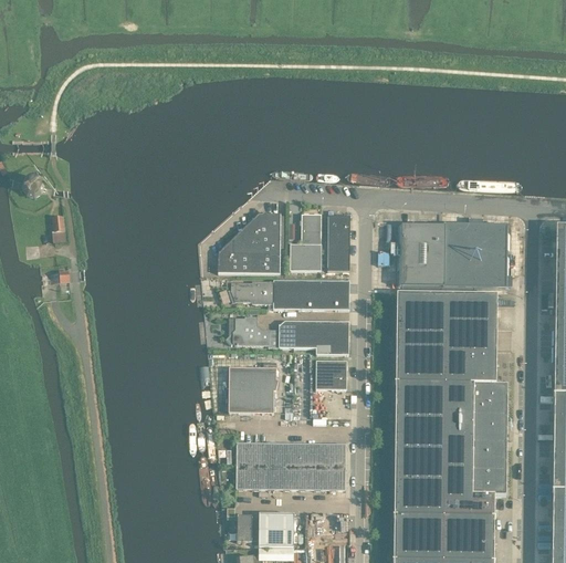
[(218,272),(280,272),(280,214),(266,212),(265,211),(259,217),(255,215),(218,251),(218,272)]
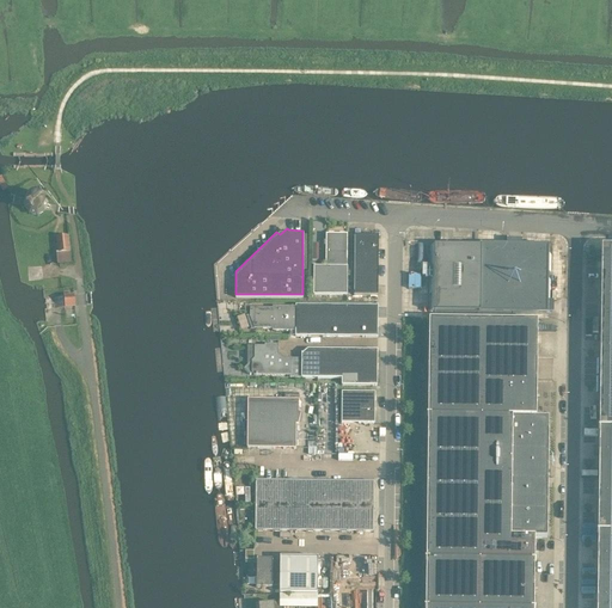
[(326,231),(325,263),(313,263),(313,292),(347,292),(347,263),(347,231),(326,231)]
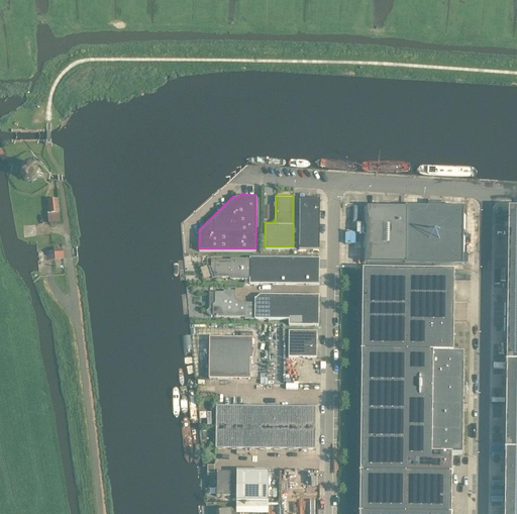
[(49,219),(58,218),(60,218),(58,196),(47,197),(48,210),(49,219)]
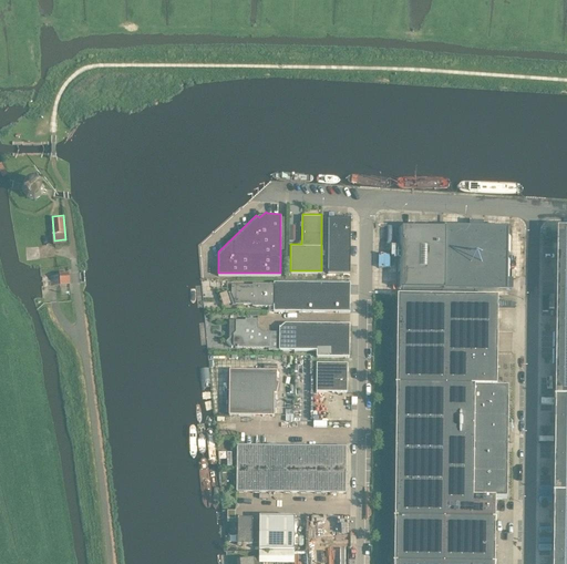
[(328,270),(350,270),(350,215),(328,215),(328,270)]
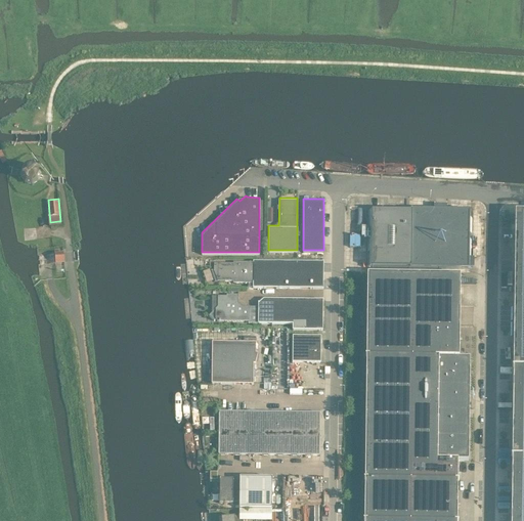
[(367,264),(407,264),(408,204),(368,203),(367,264)]
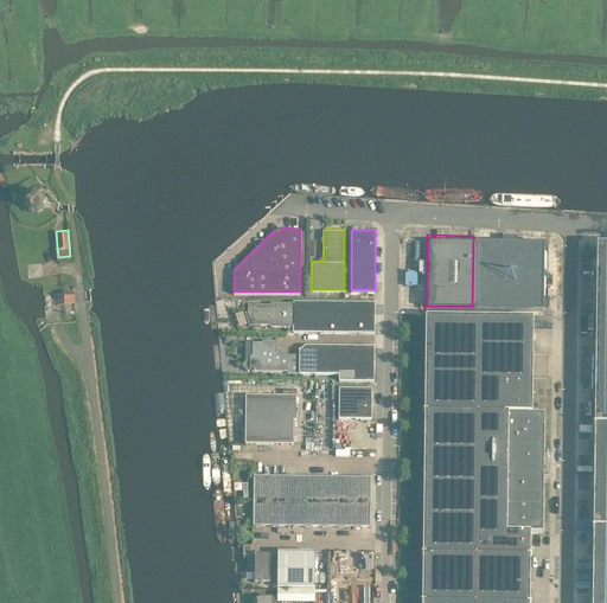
[(473,236),(472,306),(545,307),(547,241),(543,237),(473,236)]
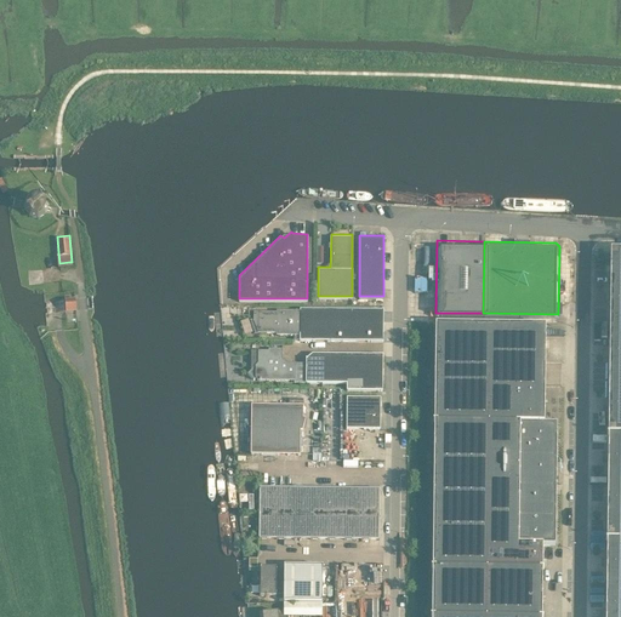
[(610,298),(608,441),(620,440),(620,247),(610,247),(610,298)]
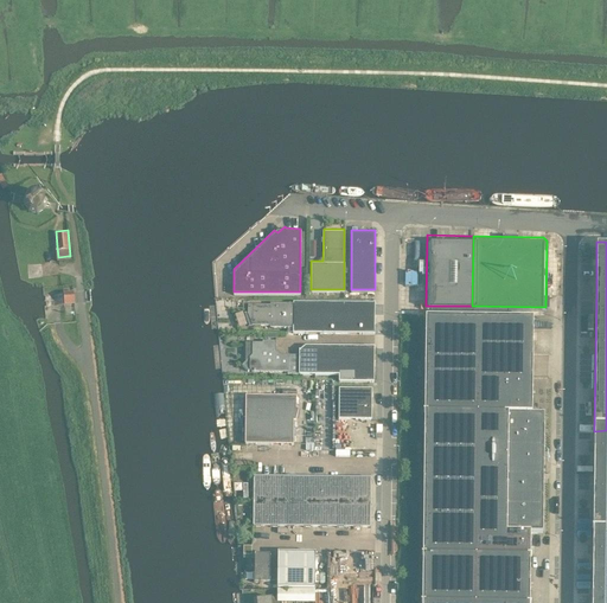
[(74,288),(63,289),(64,301),(75,300),(74,288)]
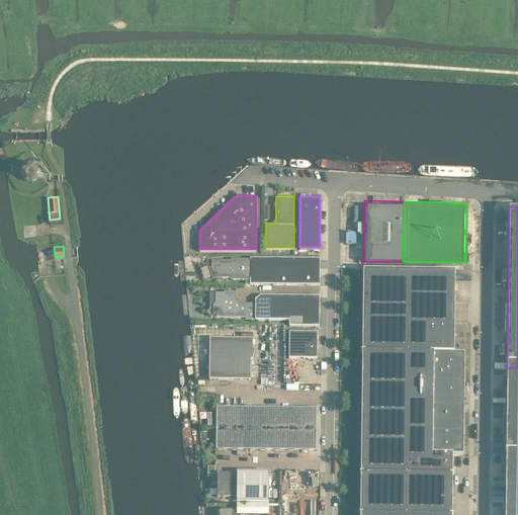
[(231,276),(250,277),(250,281),(319,282),(320,256),(250,255),(250,257),(231,256),(231,258),(211,258),(211,265),(209,265),(210,268),(211,272),(212,275),(231,275),(231,276)]
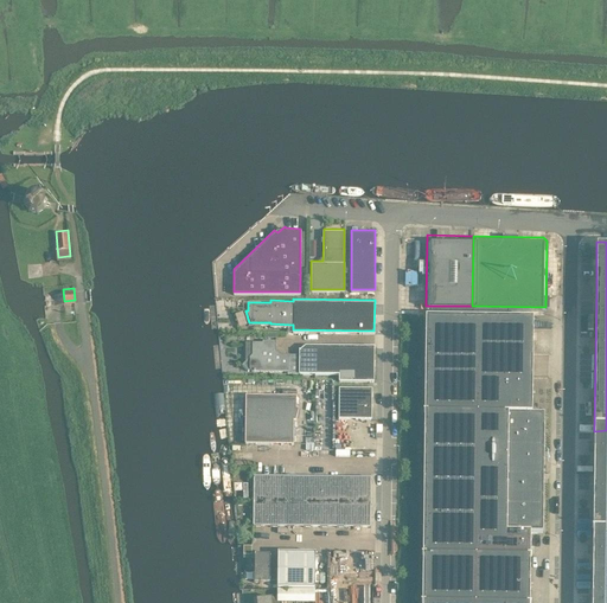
[(426,313),(421,602),(529,602),(530,585),(530,578),(530,530),(542,530),(544,410),(531,410),(532,337),(532,329),(532,314),(426,313)]
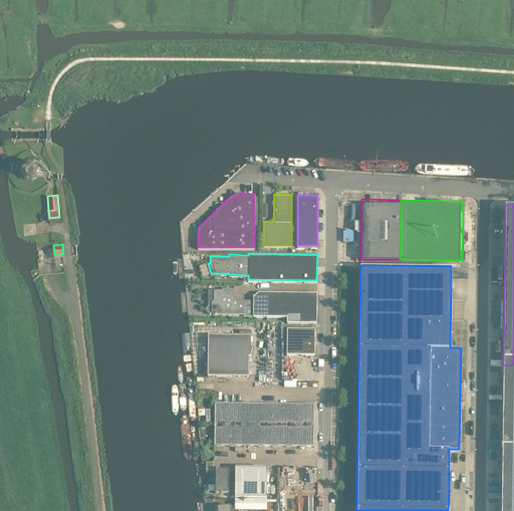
[(213,312),(243,312),(243,314),(287,314),(286,320),(316,320),(316,291),(258,290),(254,294),(254,293),(253,293),(253,298),(236,298),(233,295),(233,286),(222,286),(222,288),(213,288),(213,298),(205,306),(210,312),(212,310),(213,312)]
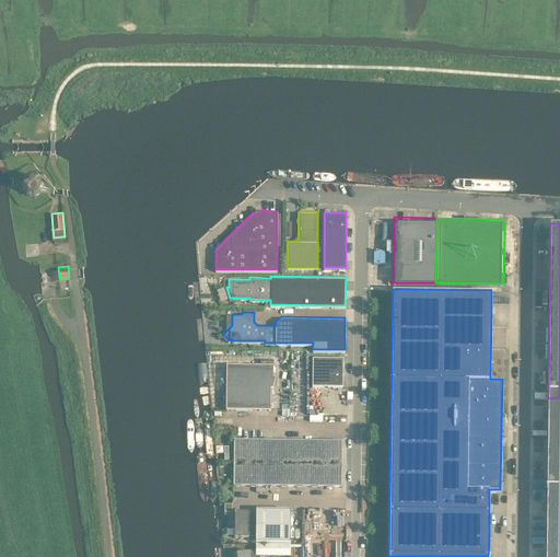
[(342,356),(312,356),(312,412),(342,412),(342,356)]
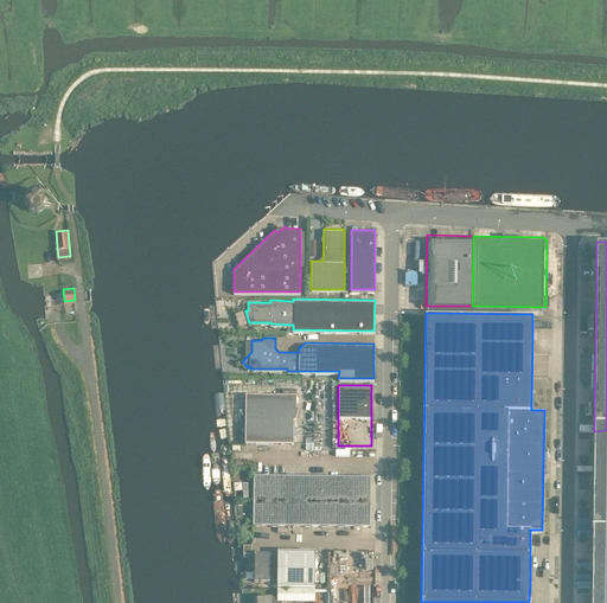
[(244,441),(293,442),(293,417),(296,408),(296,393),(246,392),(244,441)]
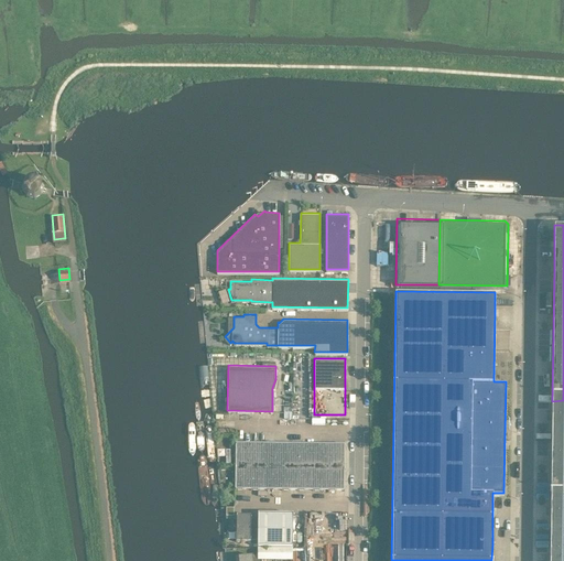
[(563,400),(552,401),(551,493),(563,493),(563,400)]
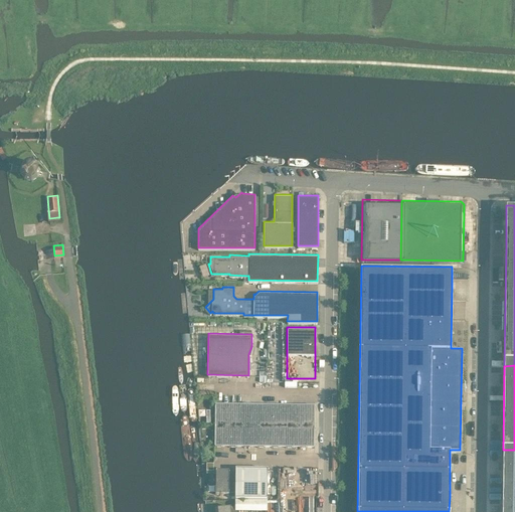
[(214,444),(314,445),(315,402),(215,401),(214,444)]
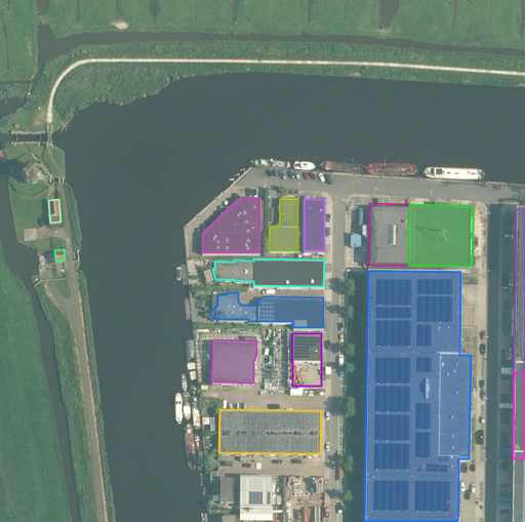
[(524,521),(524,458),(513,458),(512,521),(524,521)]
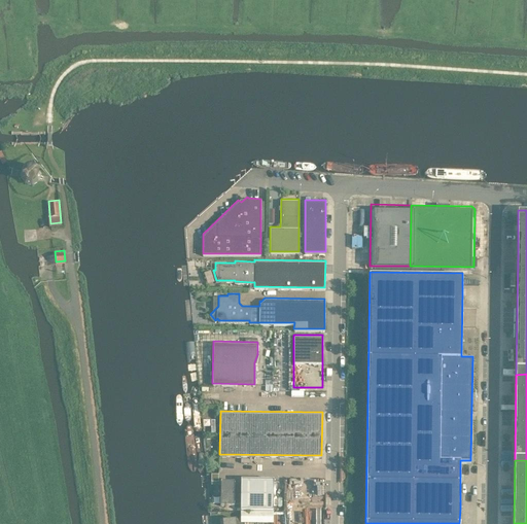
[(241,509),(273,509),(273,478),(241,477),(241,486),(235,486),(235,480),(220,479),(220,503),(234,503),(234,501),(241,501),(241,509)]
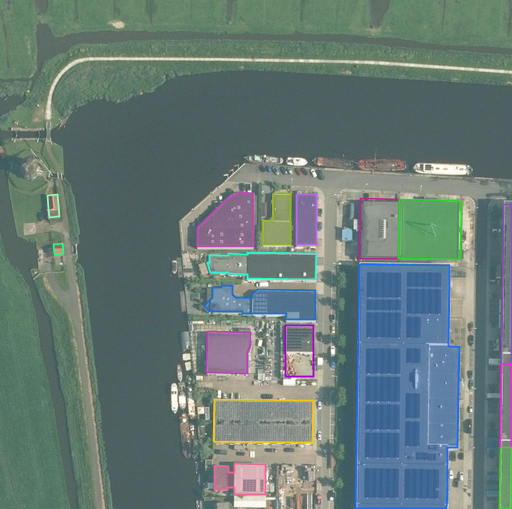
[(267,465),(267,478),(275,479),(276,465),(267,465)]
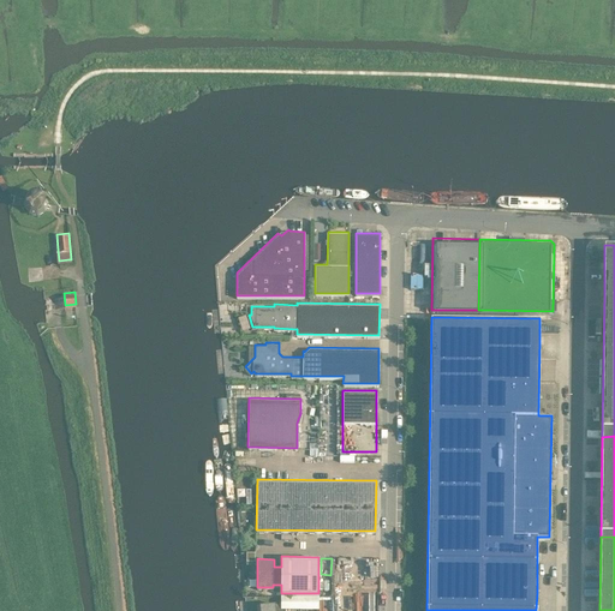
[(281,594),(281,601),(260,603),(260,610),(284,610),(284,606),(318,606),(318,594),(281,594)]
